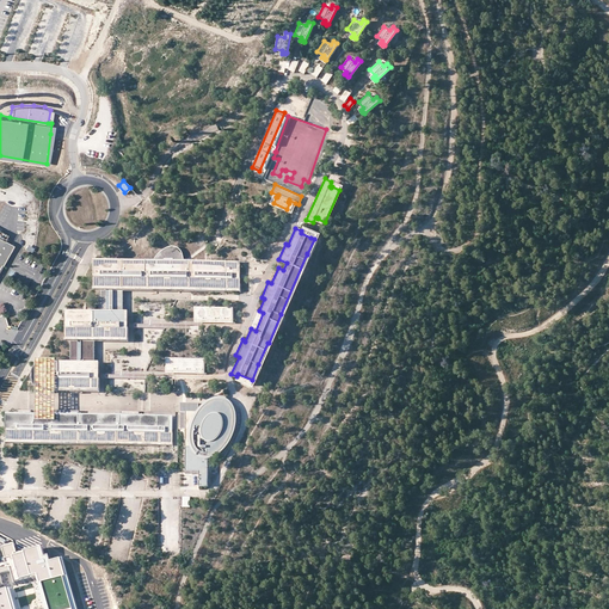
[(0,262),(10,244),(1,239),(0,238),(0,262)]
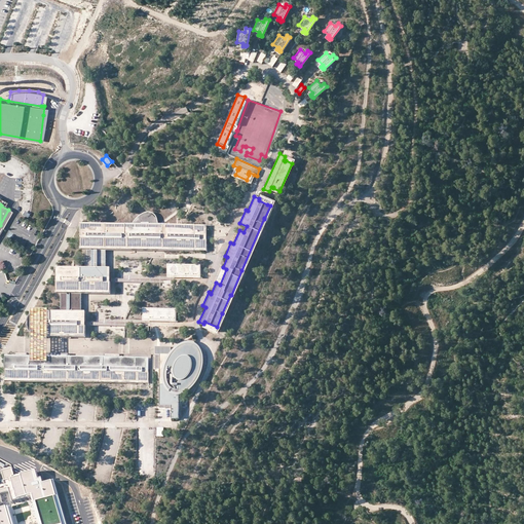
[(133,235),(134,235),(136,235),(135,238),(135,239),(135,240),(136,242),(138,244),(141,244),(144,242),(147,241),(148,240),(151,237),(152,236),(149,234),(151,232),(153,233),(155,229),(155,226),(156,223),(155,220),(155,217),(153,214),(152,212),(149,211),(147,211),(145,211),(142,212),(139,213),(137,215),(134,218),(132,221),(131,223),(131,224),(129,227),(128,231),(128,234),(129,236),(133,236),(133,235)]
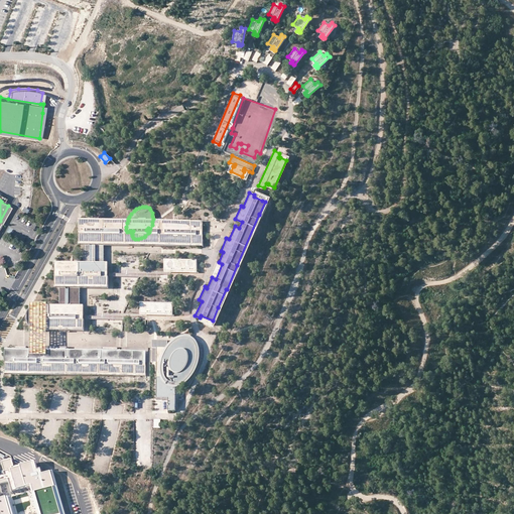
[(104,227),(104,219),(102,219),(79,219),(79,225),(79,244),(82,244),(103,244),(104,244),(104,229),(103,229),(103,227),(104,227)]
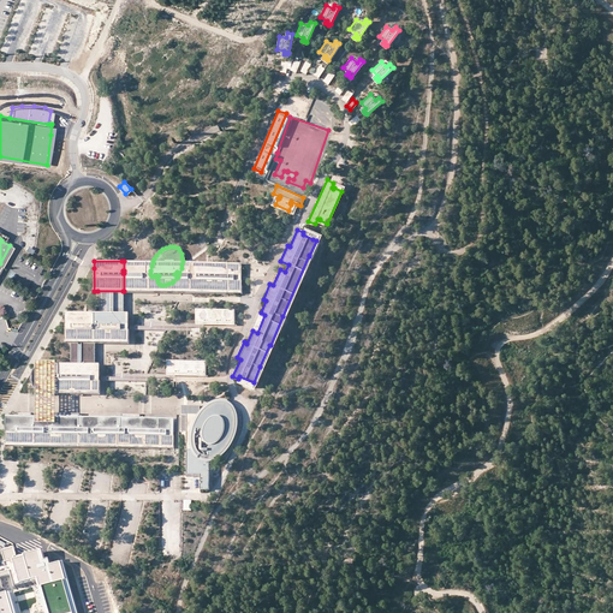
[(129,261),(128,291),(191,291),(239,291),(239,278),(236,278),(236,273),(239,273),(239,261),(191,261),(183,261),(182,265),(182,268),(179,273),(177,272),(174,274),(178,277),(177,278),(173,281),(172,283),(168,284),(165,285),(161,285),(159,284),(158,281),(158,280),(158,279),(159,275),(156,275),(155,275),(155,277),(152,277),(150,274),(150,271),(152,266),(153,262),(153,261),(129,261)]
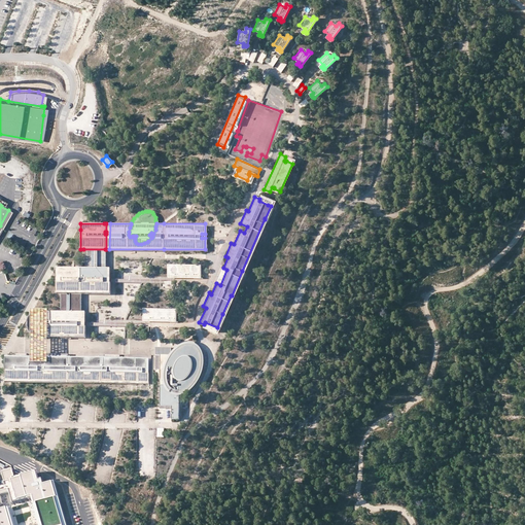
[(105,249),(83,249),(83,267),(91,267),(105,267),(105,249)]
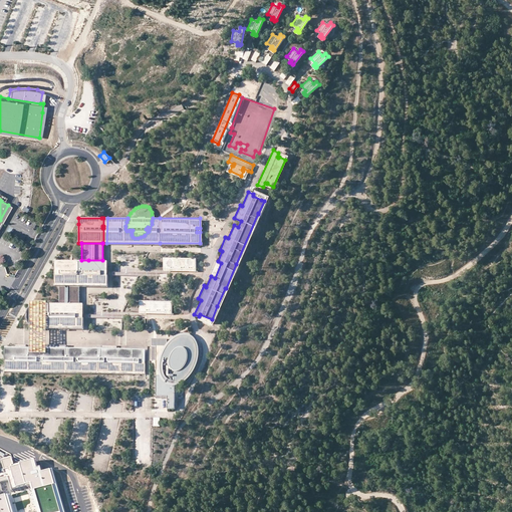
[(194,258),(163,257),(163,268),(188,268),(188,270),(194,270),(194,258)]
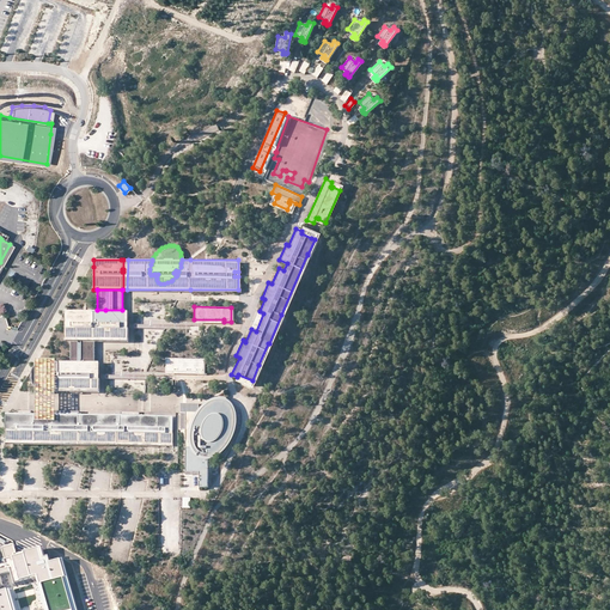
[(95,341),(95,310),(74,310),(65,310),(65,341),(68,341),(92,341),(95,341)]
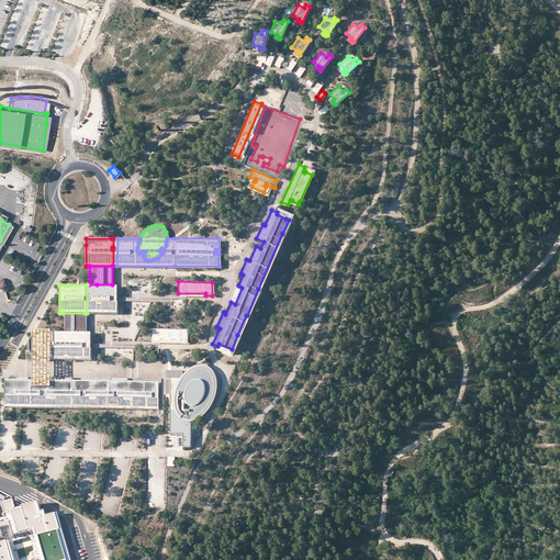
[(87,313),(97,313),(97,284),(89,284),(87,284),(87,313)]
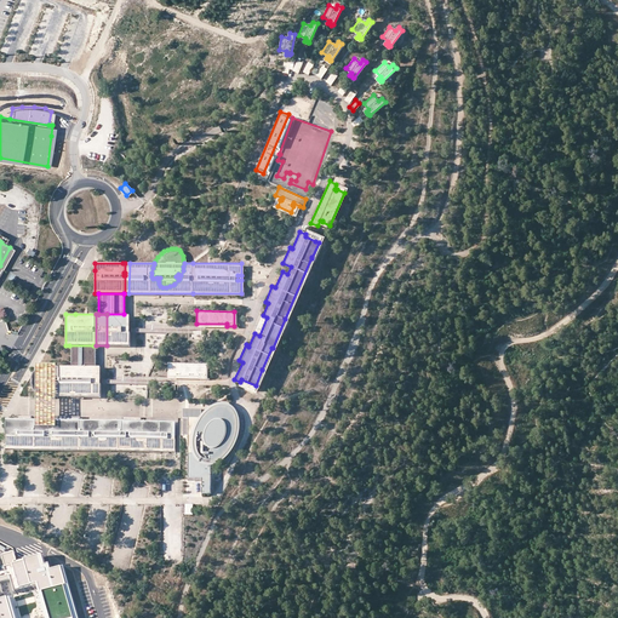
[(107,314),(107,345),(127,345),(127,314),(124,314),(107,314)]
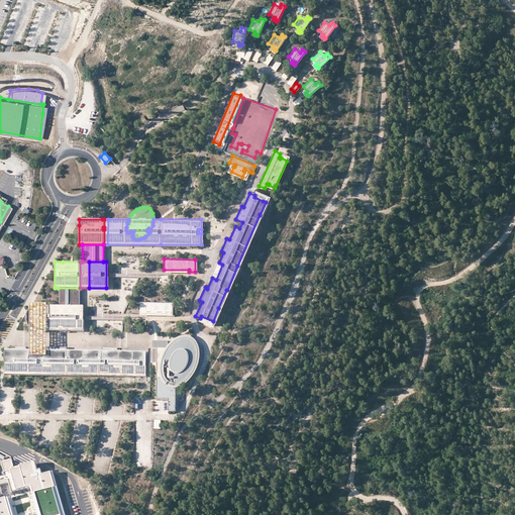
[(219,263),(212,278),(216,280),(222,265),(219,263)]
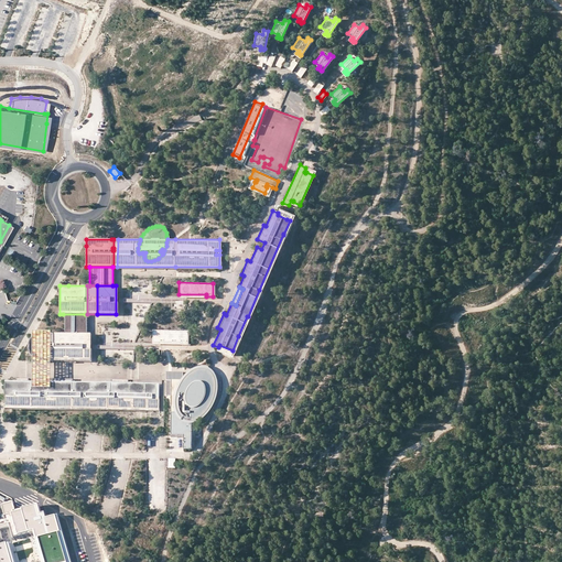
[(85,314),(63,314),(64,332),(85,332),(85,314)]
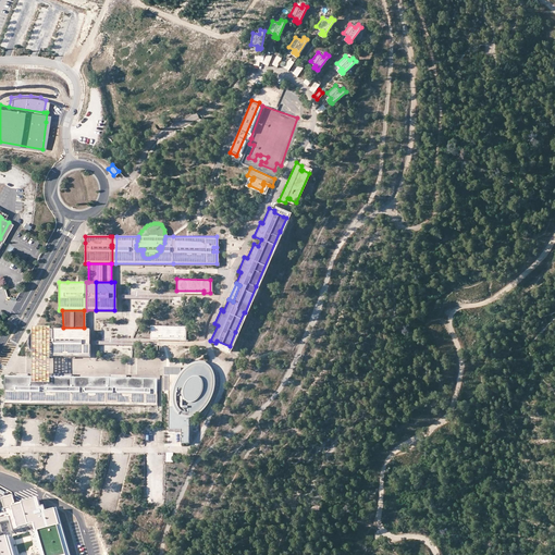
[(184,325),(173,325),(150,325),(150,336),(177,337),(177,338),(184,338),(184,332),(184,325)]
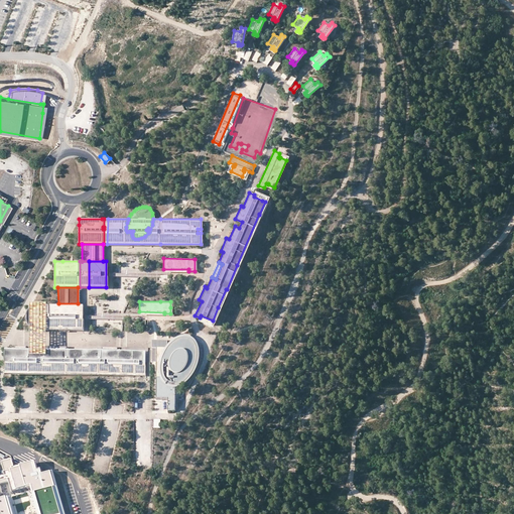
[(58,330),(81,330),(82,303),(78,303),(58,303),(46,303),(46,310),(43,310),(42,308),(40,307),(39,306),(37,306),(35,305),(33,305),(32,306),(29,306),(27,307),(26,308),(24,310),(23,311),(23,313),(22,315),(22,317),(23,319),(23,320),(24,322),(25,323),(26,325),(28,326),(30,326),(32,327),(33,327),(35,327),(36,327),(38,327),(40,326),(41,325),(42,324),(43,323),(46,323),(46,330),(58,330)]
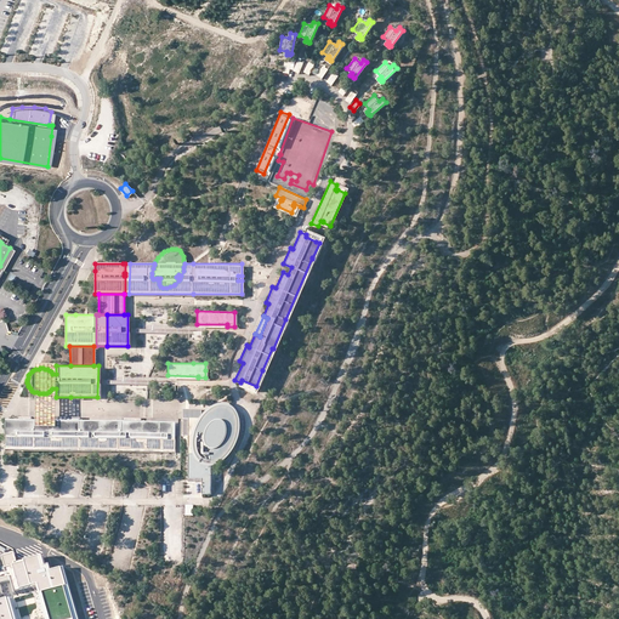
[(188,416),(188,469),(188,477),(200,477),(200,476),(202,476),(202,477),(202,493),(210,493),(210,482),(211,463),(213,461),(215,461),(217,460),(220,459),(221,458),(223,456),(226,454),(228,450),(231,447),(233,444),(234,439),(236,436),(237,431),(238,427),(238,422),(238,420),(237,418),(237,415),(236,413),(234,410),(232,408),(231,407),(230,405),(228,404),(226,404),(223,404),(222,404),(221,404),(220,404),(219,404),(217,405),(215,405),(213,407),(211,408),(209,409),(208,410),(206,412),(205,413),(204,414),(203,416),(188,416)]
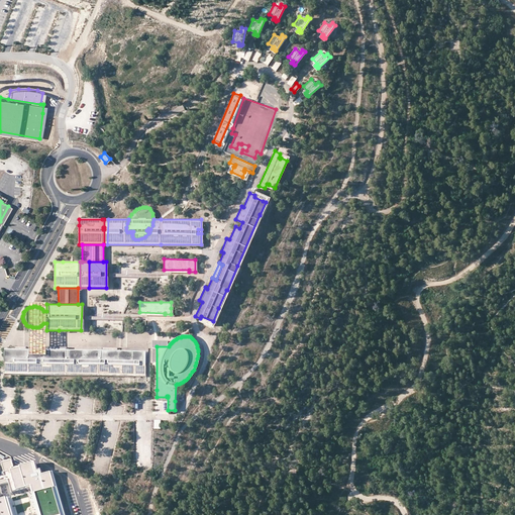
[(91,351),(82,351),(73,351),(73,354),(66,354),(66,351),(66,346),(29,346),(29,348),(27,348),(27,354),(25,354),(25,346),(14,346),(14,348),(14,375),(125,375),(142,375),(142,365),(140,365),(139,365),(139,362),(140,362),(140,351),(114,351),(114,347),(101,347),(101,351),(98,351),(98,355),(91,355),(91,351)]
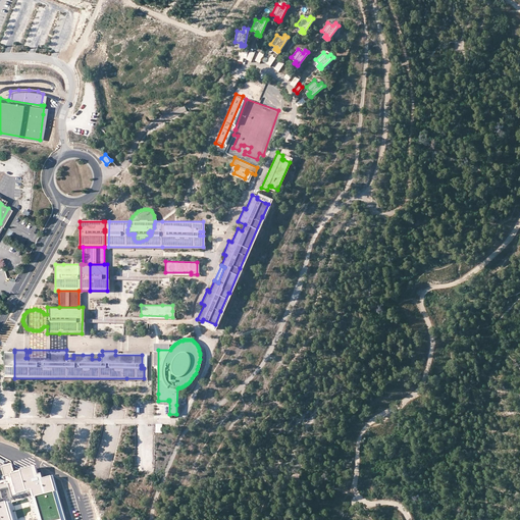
[(14,378),(14,352),(5,353),(6,378),(14,378)]
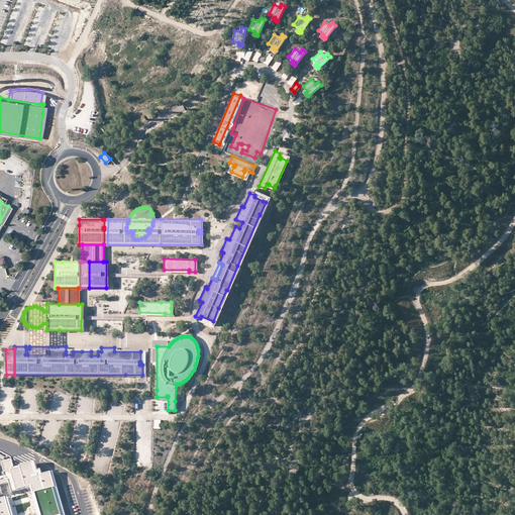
[(0,514),(1,513),(0,509),(0,499),(2,499),(0,495),(4,494),(2,487),(9,485),(7,478),(0,480),(0,514)]
